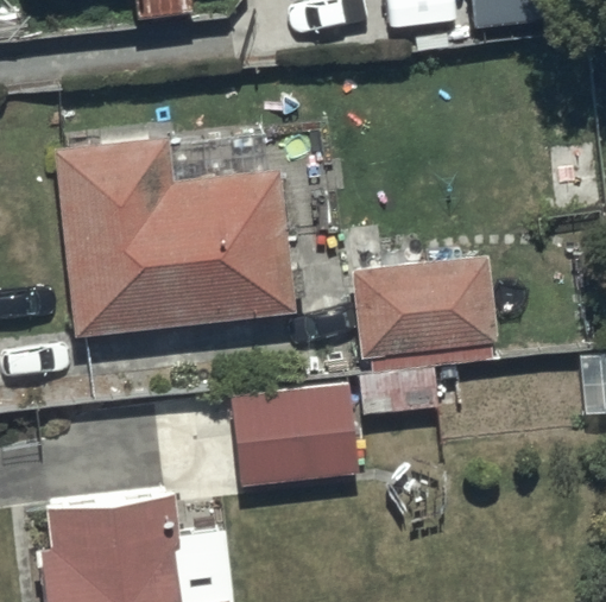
[(136,0),(138,19),(194,13),(193,0),(136,0)]
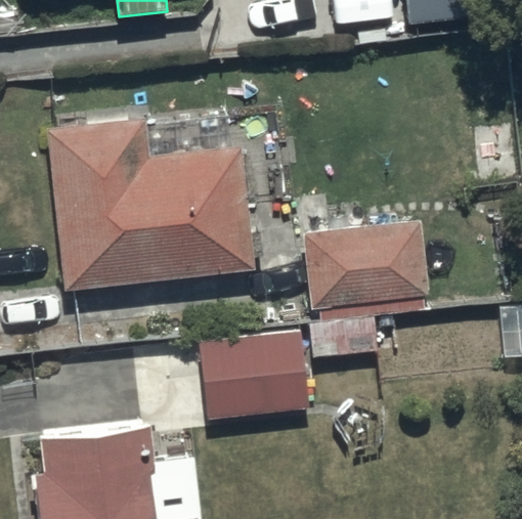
[(482,0),(406,0),(409,25),(484,16),(482,0)]
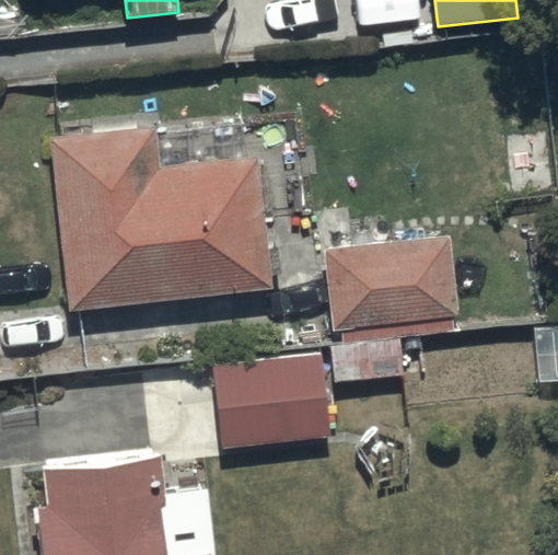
[(153,126),(49,137),(68,311),(271,289),(257,154),(158,165),(153,126)]
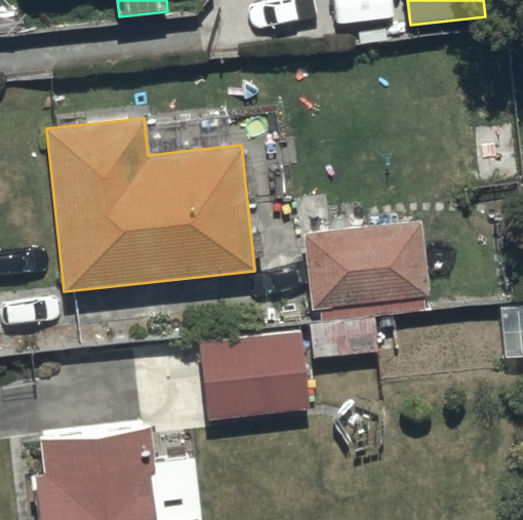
[(423,224),(305,234),(312,310),(320,309),(321,324),(311,325),(314,359),(381,353),(378,314),(427,310),(425,297),(430,296),(423,224)]
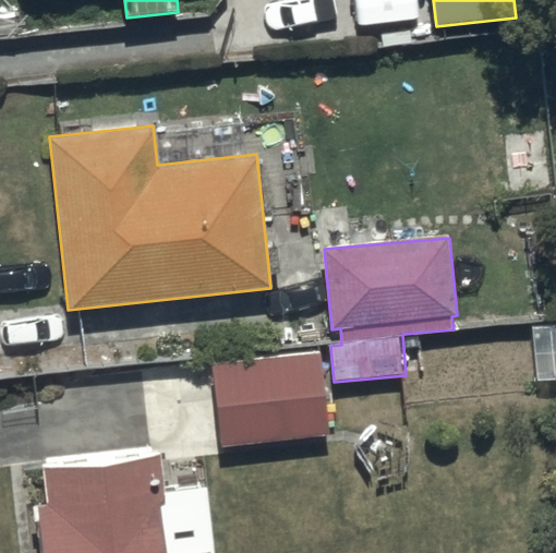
[(555,326),(532,329),(538,382),(555,379),(555,326)]
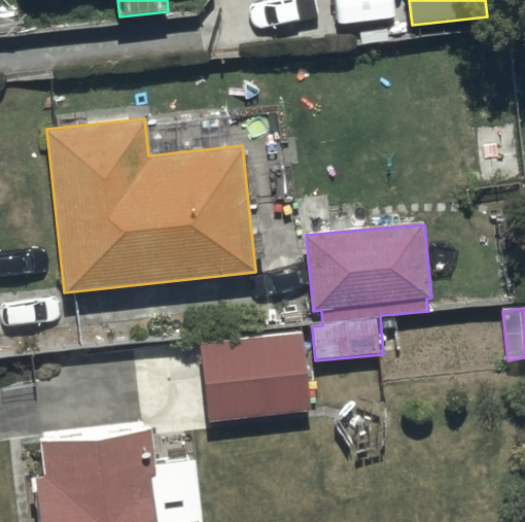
[(304,335),(201,345),(208,422),(312,412),(304,335)]
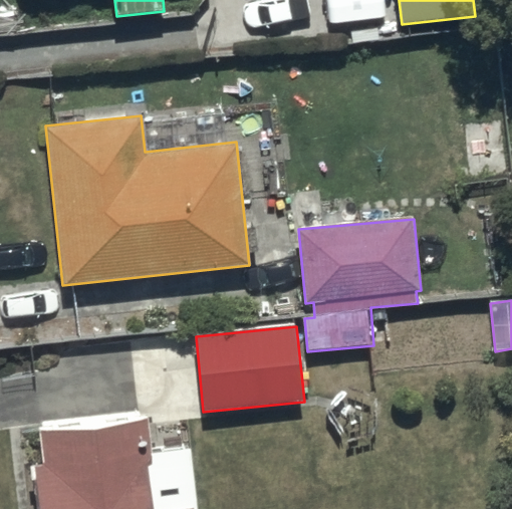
[(198,508),(194,450),(149,453),(147,419),(39,429),(42,462),(29,464),(31,480),(38,479),(41,508),(198,508)]
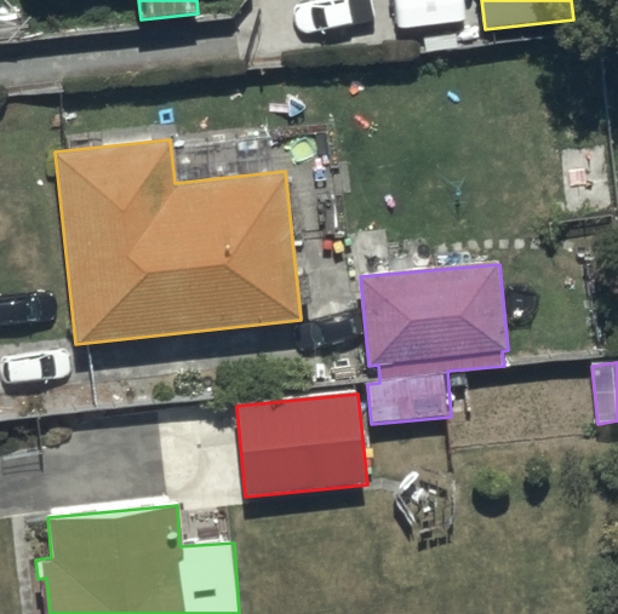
All buildings are outlined.
